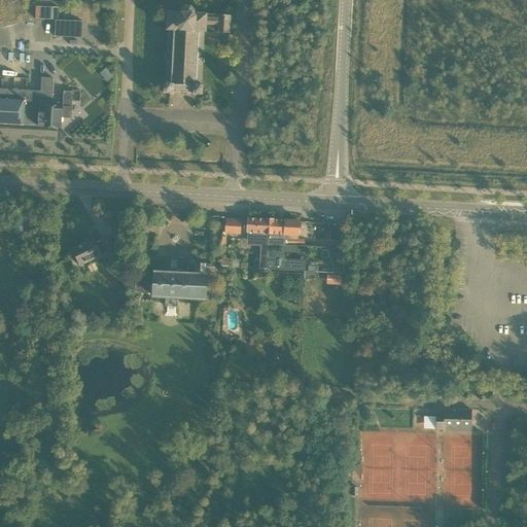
[(35,6),(35,20),(58,20),(58,6),(35,6)]
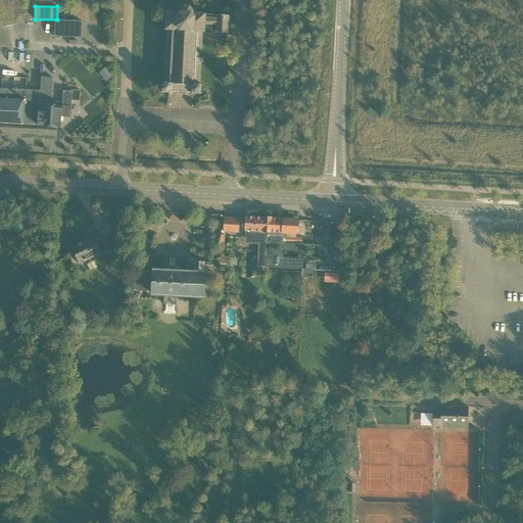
[(162,92),(172,93),(172,92),(191,93),(191,94),(201,94),(201,85),(200,85),(201,62),(202,62),(203,54),(201,54),(202,32),(204,32),(204,25),(217,26),(216,33),(228,33),(229,15),(192,13),(193,10),(189,6),(183,6),(179,10),(179,13),(167,12),(165,30),(167,30),(165,52),(164,52),(163,60),(165,60),(164,83),(162,83),(162,92)]
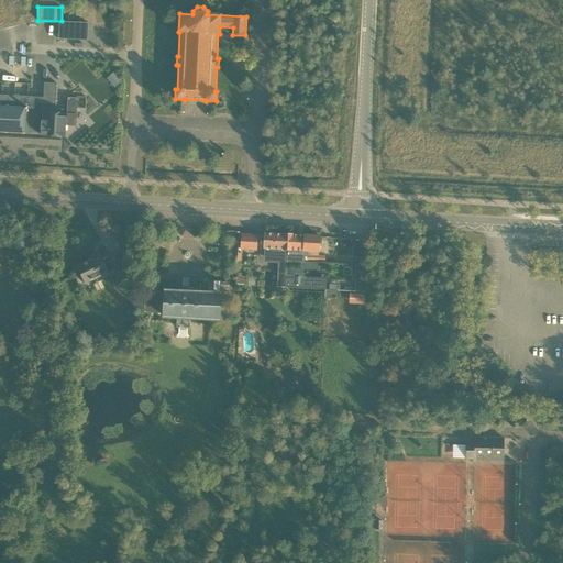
[(58,39),(87,40),(88,23),(59,22),(58,39)]
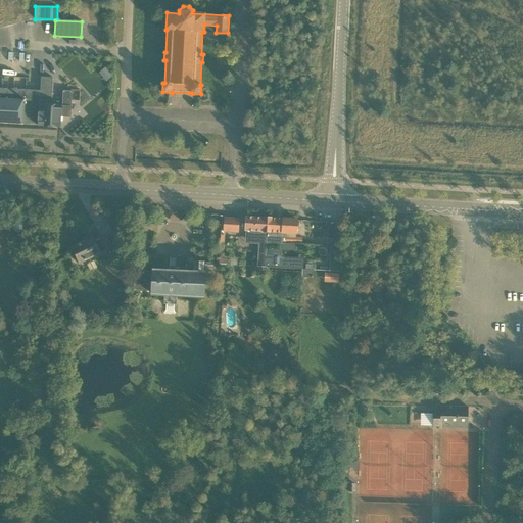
[(105,81),(112,75),(105,66),(98,73),(105,81)]
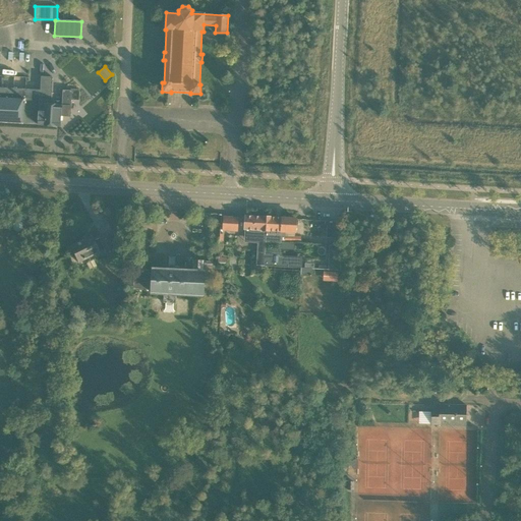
[(40,82),(40,91),(38,124),(38,125),(45,125),(45,126),(60,127),(61,116),(69,116),(70,100),(78,101),(79,90),(70,90),(70,92),(63,91),(62,106),(46,105),(46,102),(51,102),(52,77),(41,76),(40,82)]
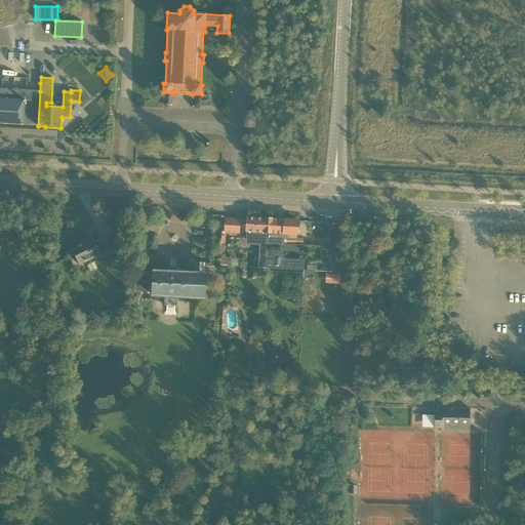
[(40,91),(0,88),(0,123),(23,125),(23,124),(38,125),(40,91)]
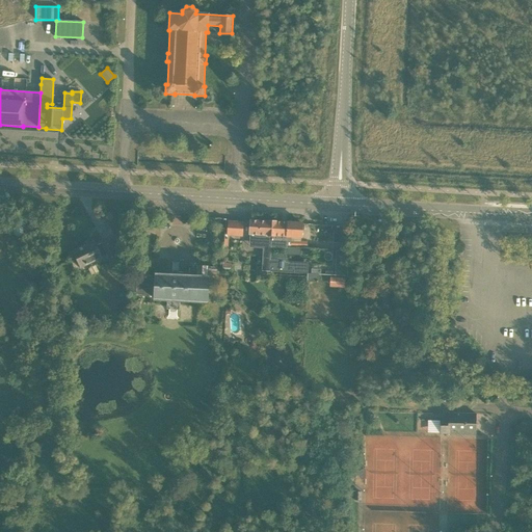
[(275,222),(250,220),(249,235),(249,241),(264,242),(263,258),(270,258),(270,248),(271,231),(274,231),(275,222)]
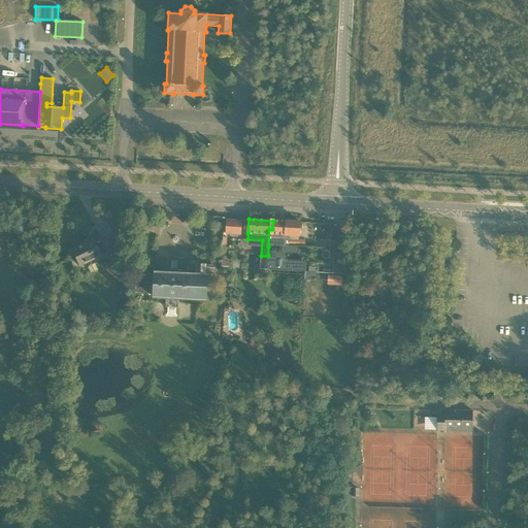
[(225,233),(241,234),(242,221),(226,220),(225,233)]
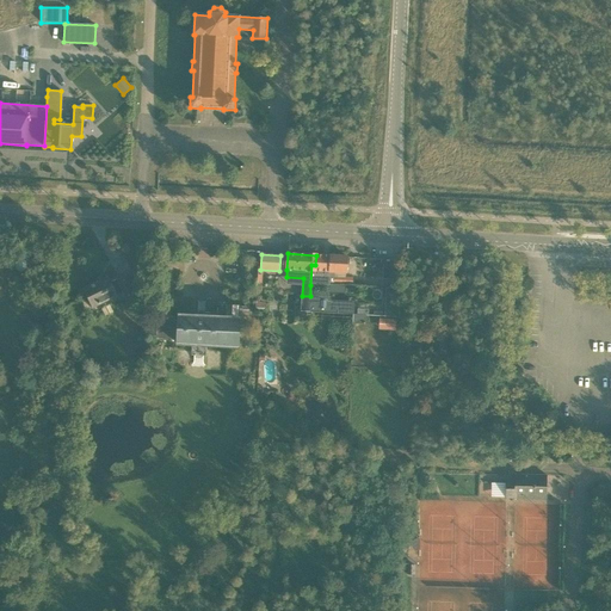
[(331,255),(316,255),(315,265),(312,265),(310,285),(329,287),(331,287),(331,285),(331,283),(333,284),(333,278),(331,278),(331,255)]
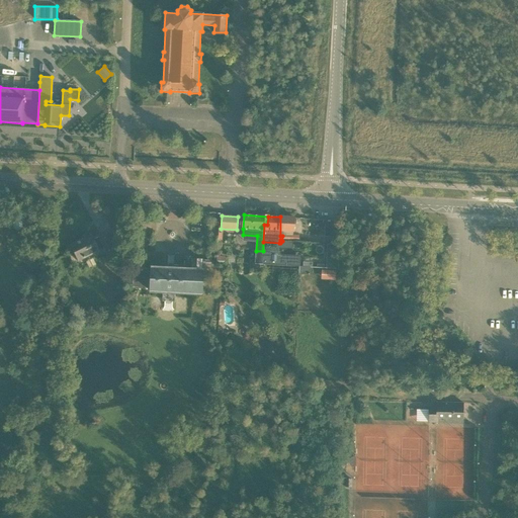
[(294,218),(280,217),(280,236),(282,236),(282,241),(298,242),(299,235),(293,235),(294,218)]
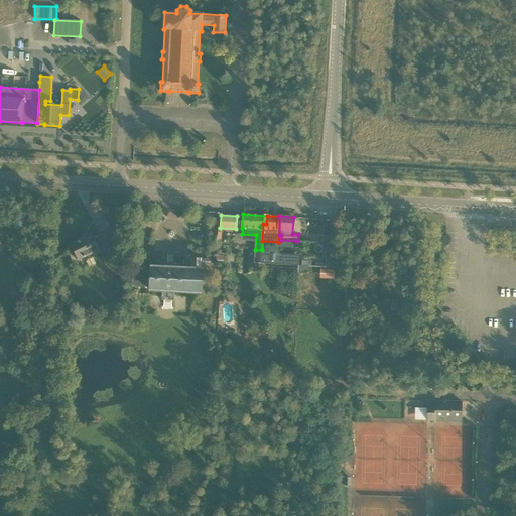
[(113,249),(105,233),(99,236),(94,239),(91,234),(85,236),(86,237),(71,244),(78,260),(99,250),(98,249),(104,247),(106,252),(113,249)]
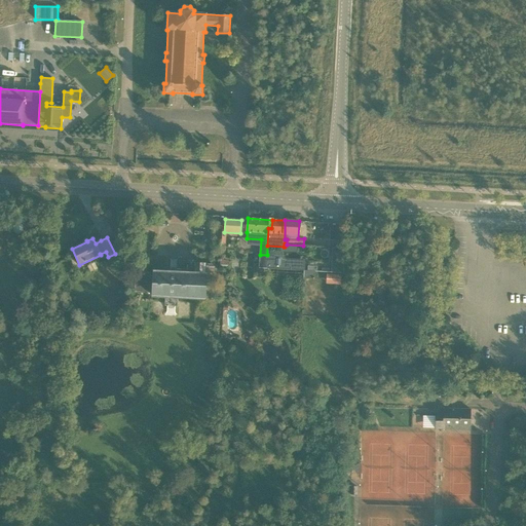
[(331,249),(330,271),(343,272),(343,249),(331,249)]
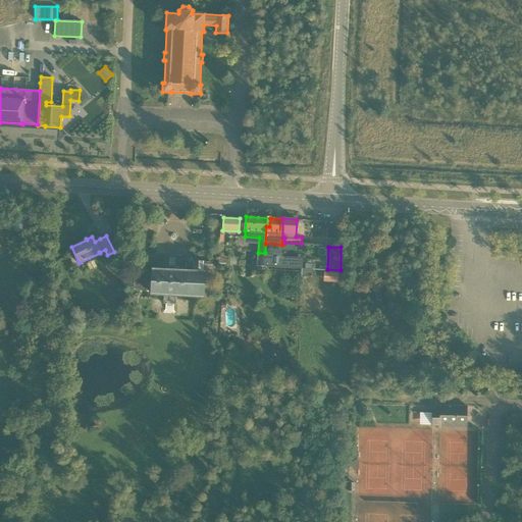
[(265,253),(264,265),(281,266),(293,267),(301,267),(302,259),(293,258),(281,258),(281,254),(265,253)]
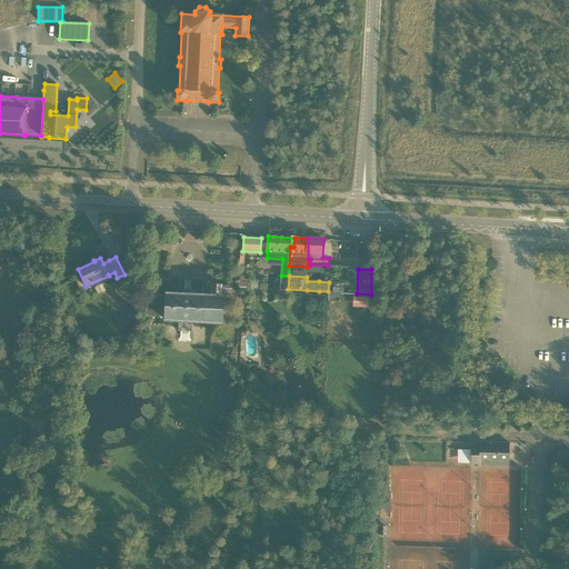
[(231,287),(222,286),(210,286),(210,298),(206,297),(206,296),(168,293),(167,305),(167,322),(205,323),(205,322),(220,323),(221,297),(222,297),(222,290),(223,290),(231,290),(231,287)]
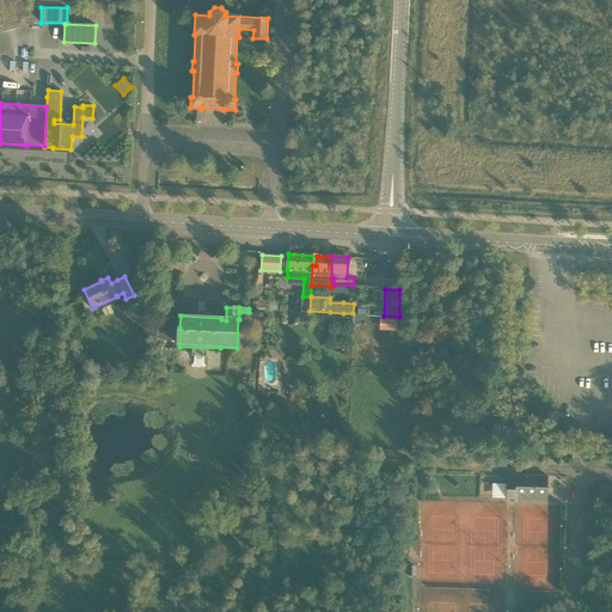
[(353,324),(366,325),(366,316),(354,314),(353,324)]
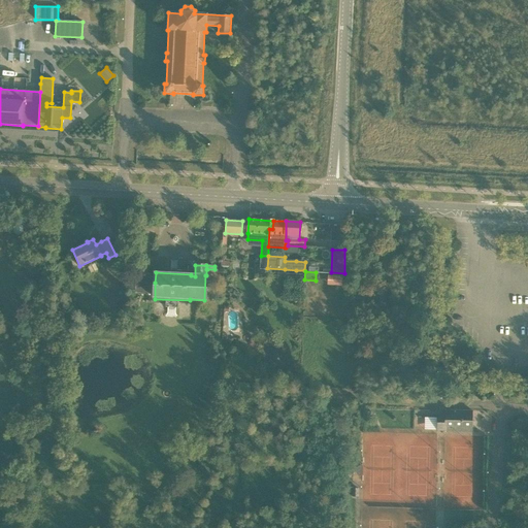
[(342,276),(328,275),(327,285),(341,286),(342,276)]
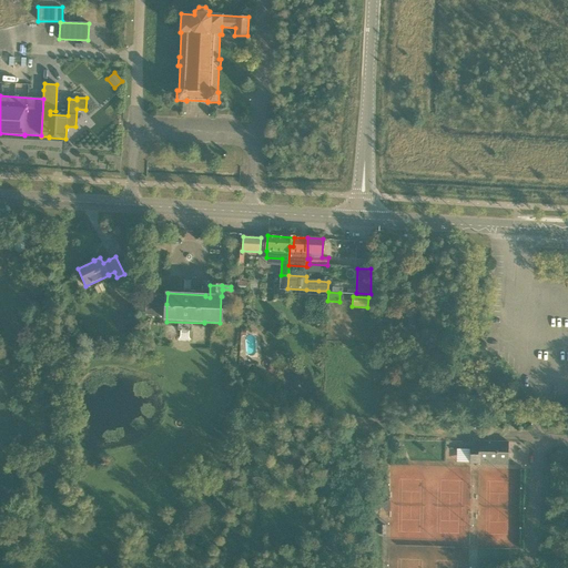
[(315,398),(310,404),(315,409),(321,404),(315,398)]
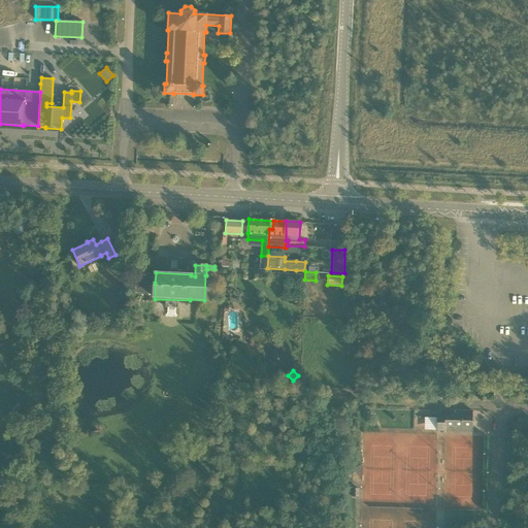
[(471,410),(444,410),(444,416),(438,416),(436,417),(436,429),(438,430),(471,431),(471,410)]
